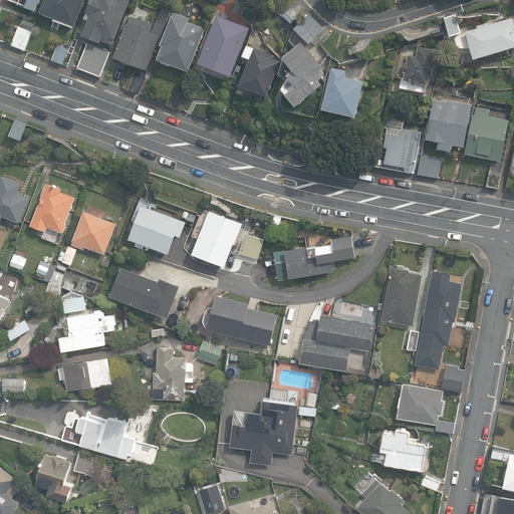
[(9,0),(26,6),(26,7),(36,11),(39,4),(40,4),(41,0),(9,0)]
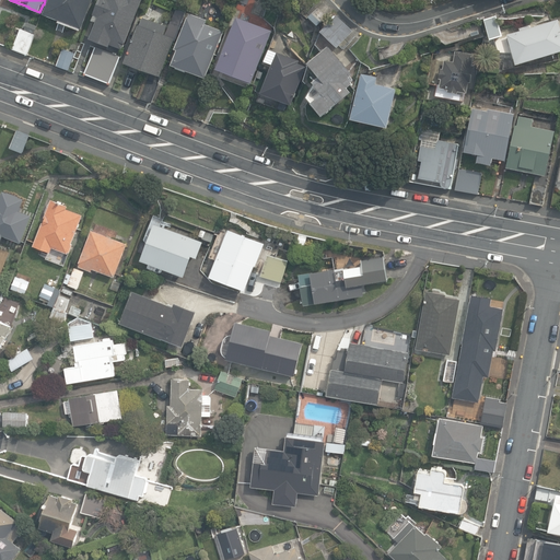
[(59,22),(81,31),(82,28),(83,28),(93,0),(48,0),(44,14),(60,20),(59,22)]
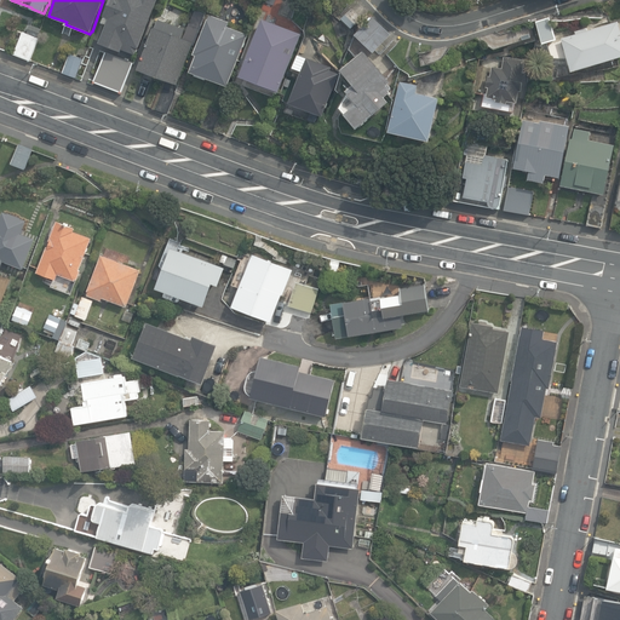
[(122,50),(137,55),(158,0),(109,0),(104,16),(105,17),(103,23),(107,24),(99,42),(122,51),(122,50)]
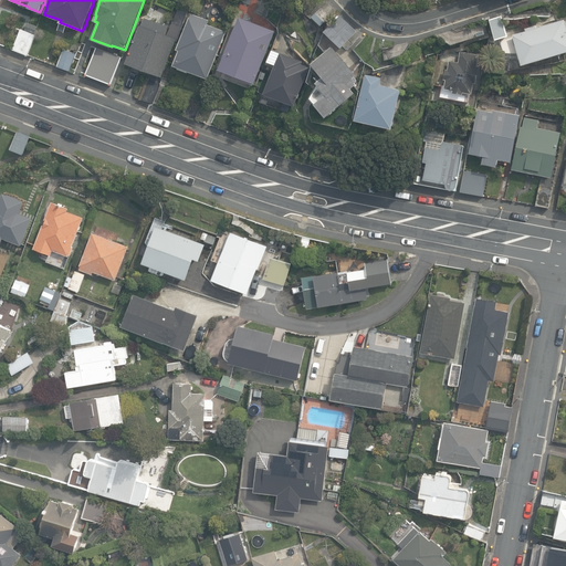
[(126,64),(163,77),(188,12),(178,8),(168,34),(166,34),(169,27),(145,17),(126,64)]
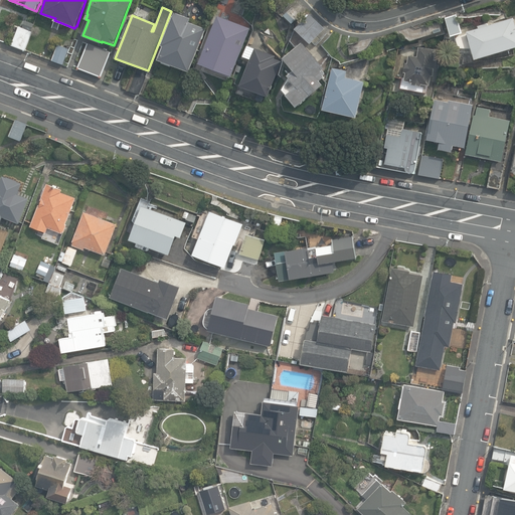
[(187,69),(204,26),(188,19),(189,16),(173,10),(160,42),(162,43),(157,57),(187,69)]
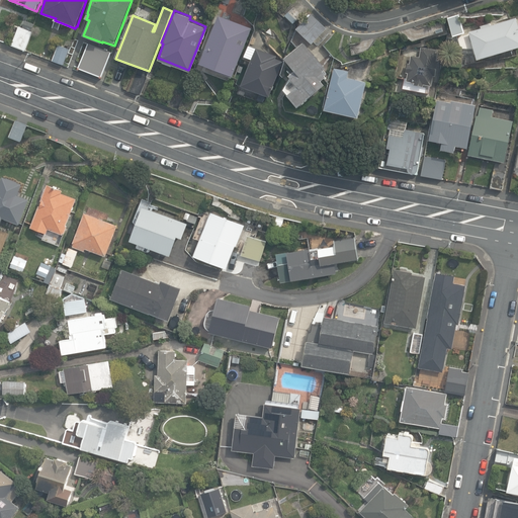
[(296,28),(312,44),(327,28),(312,13),(296,28)]
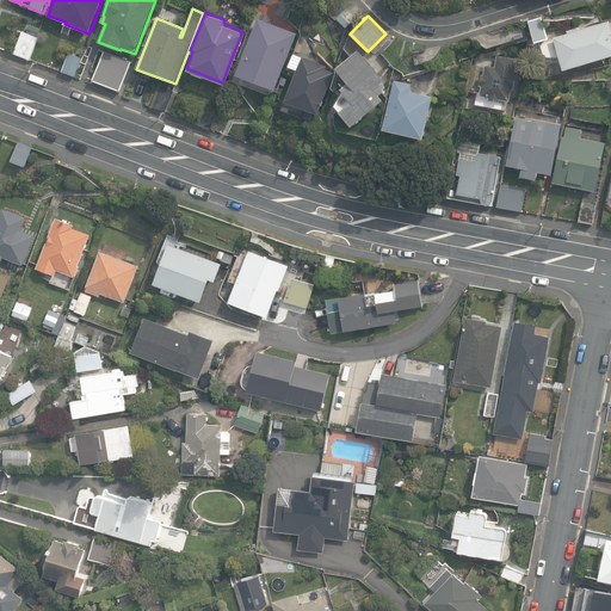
[(529,20),(535,42),(549,38),(542,17),(529,20)]
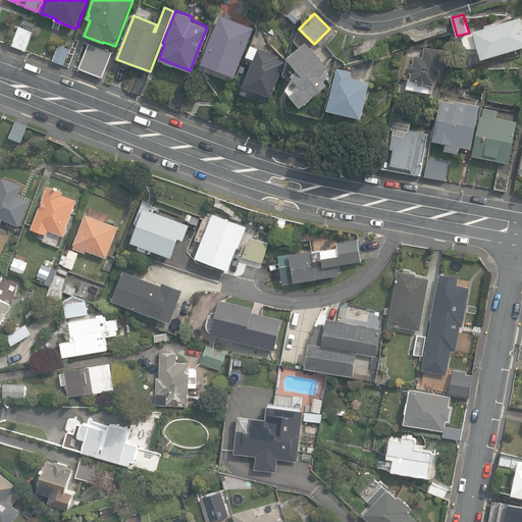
[(202,64),(236,77),(254,28),(221,15),(202,64)]
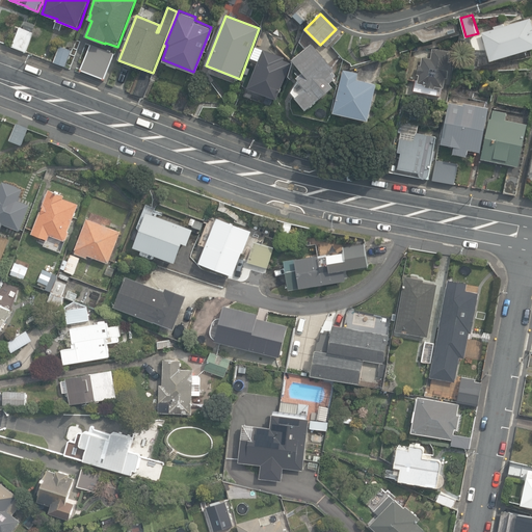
[(487,51),(490,62),(531,49),(531,22),(531,19),(504,26),(504,24),(494,27),(495,29),(482,33),(482,35),(463,41),(467,49),(487,51)]
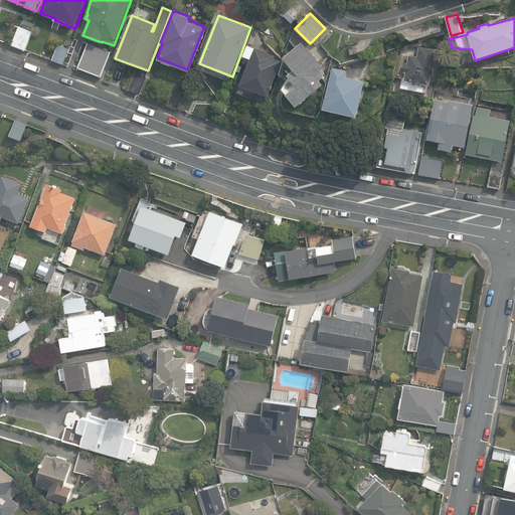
[(32,31),(35,24),(25,20),(22,27),(32,31)]
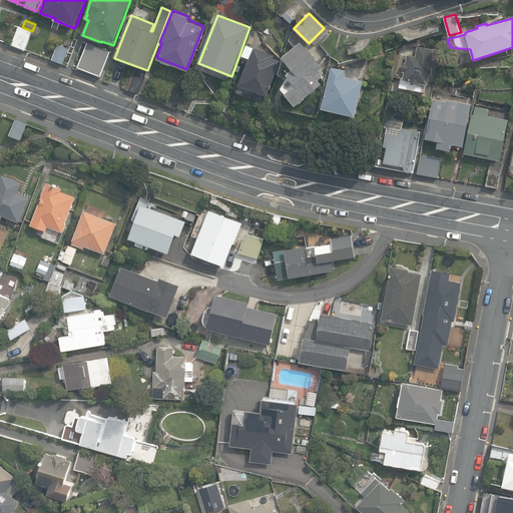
[(11,45),(25,51),(33,32),(19,27),(11,45)]
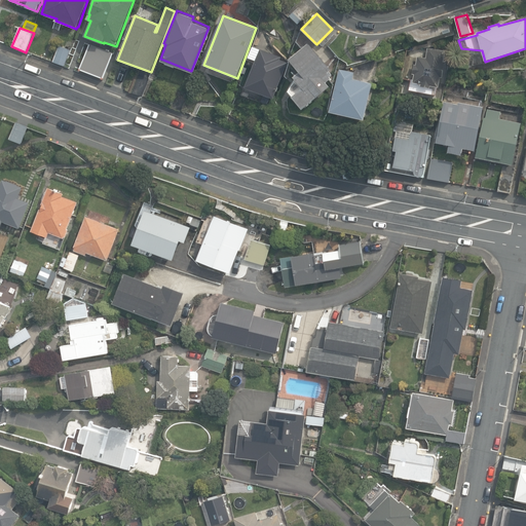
[(293,97),(303,109),(330,86),(327,82),(331,78),(330,76),(332,74),(329,71),(331,69),(309,42),(290,59),(300,72),(294,77),(303,87),(293,97)]
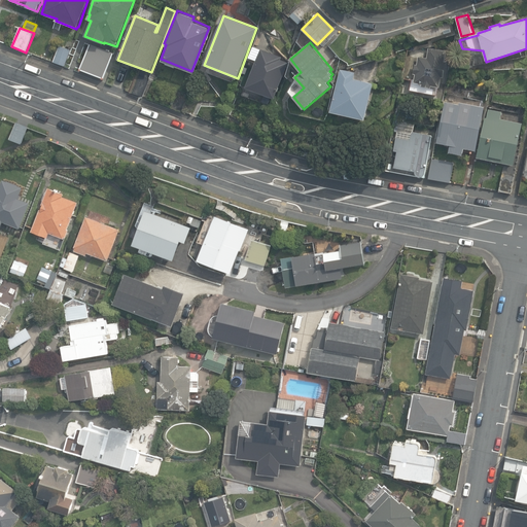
[(54,62),(77,70),(83,50),(73,46),(72,49),(60,44),(54,62)]
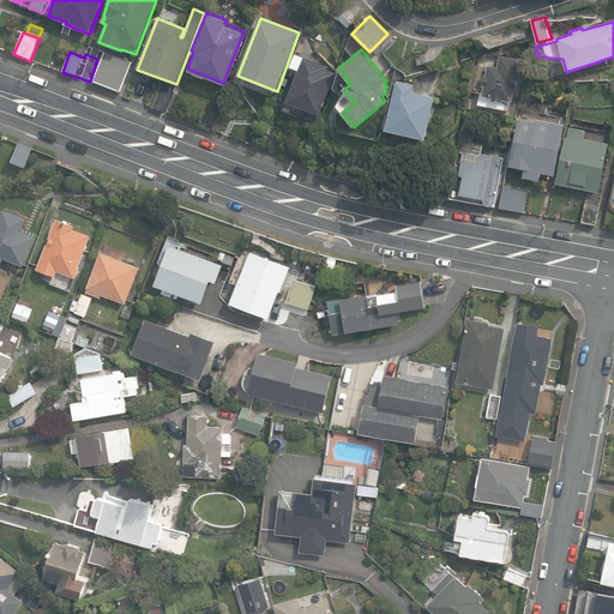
[(477,106),(510,112),(512,102),(515,91),(517,91),(521,72),(518,72),(521,60),(500,55),(498,67),(488,66),(486,76),(483,76),(482,85),(485,86),(483,94),(480,92),(477,106)]
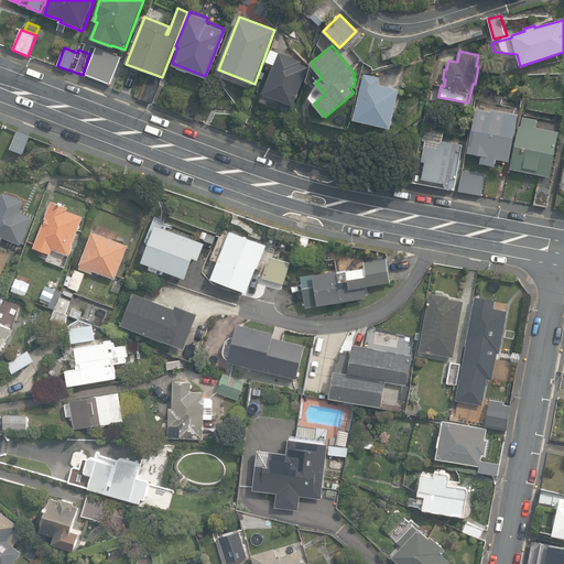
[(263,94),(294,106),(310,66),(291,60),(291,57),(285,55),(285,57),(279,55),(263,94)]
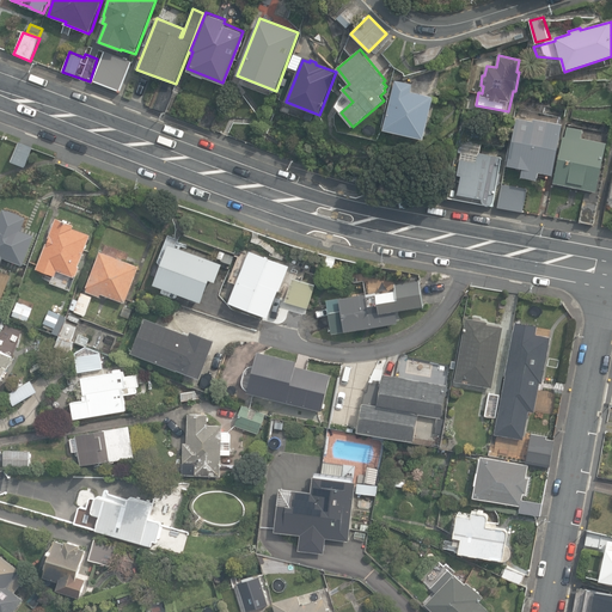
[(384,129),(424,139),(434,97),(411,91),(412,84),(396,80),(384,129)]
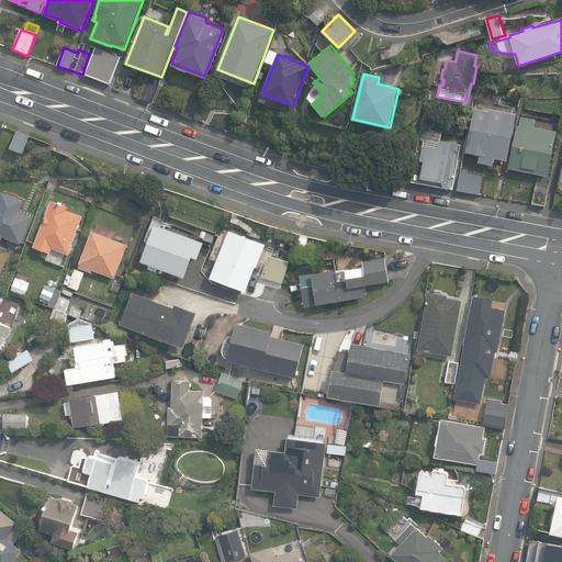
[(142,99),(153,103),(160,81),(149,78),(142,99)]
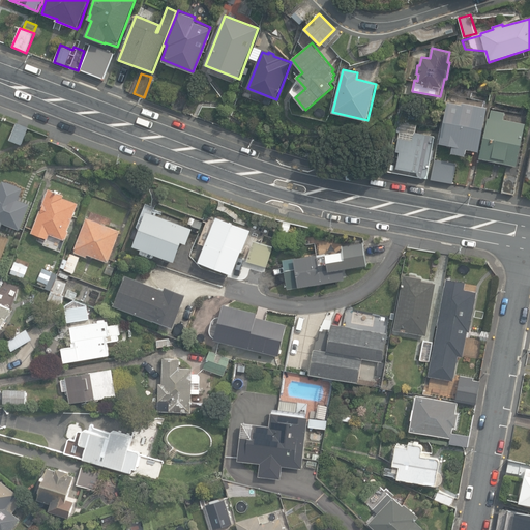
[(174,109),(183,112),(190,95),(181,91),(174,109)]
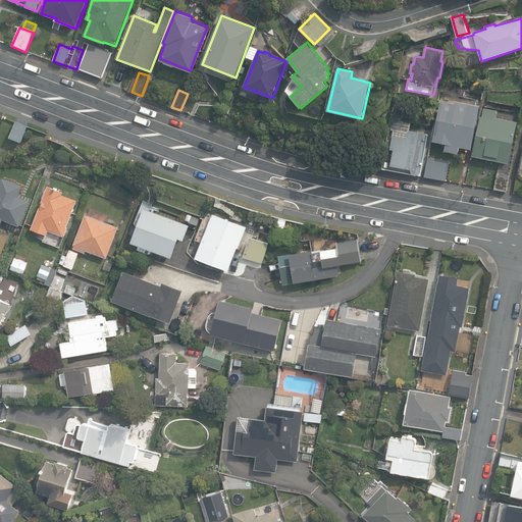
[(445,151),(458,154),(460,147),(472,149),(480,106),(455,101),(455,104),(440,101),(432,141),(446,144),(445,151)]
